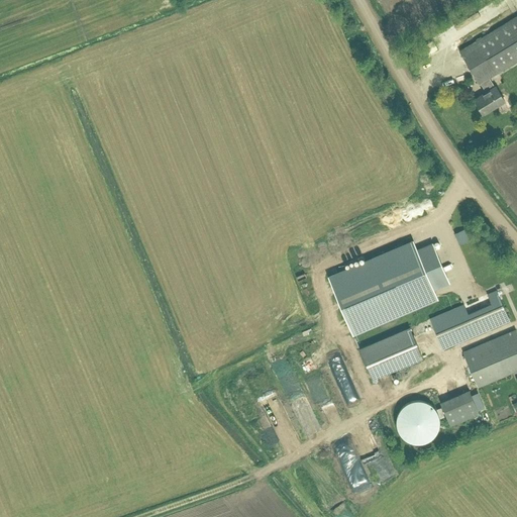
[(516,15),(459,50),(479,84),(480,83),(486,92),(474,99),(483,114),(505,101),(496,86),(495,86),(489,78),(516,60),(516,15)]
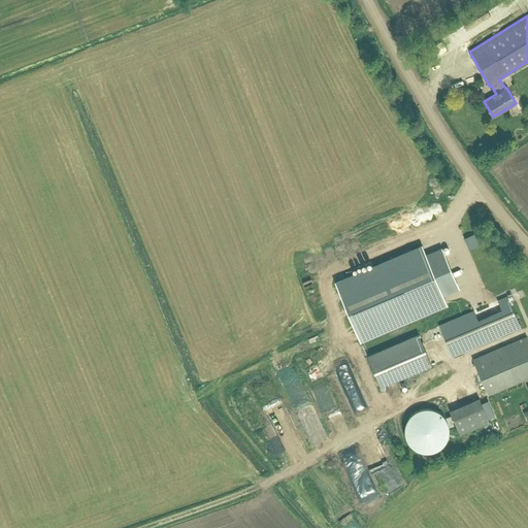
[(336,283),(361,340),(447,304),(442,296),(459,289),(441,249),(426,256),(422,246),(336,283)]
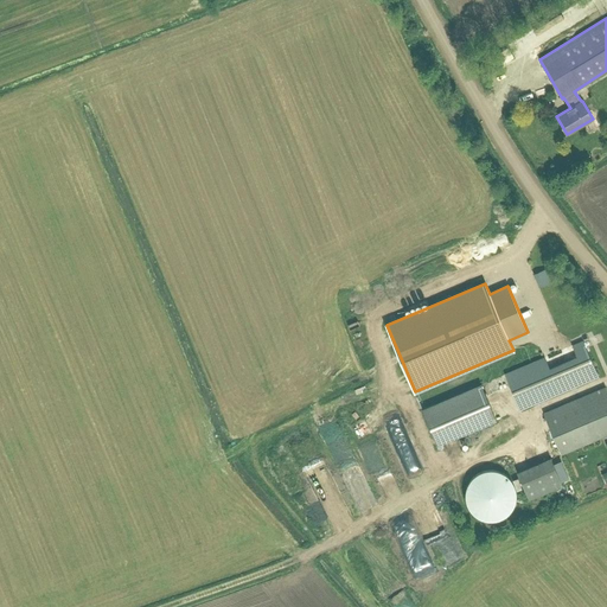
[(598,377),(582,340),(504,374),(519,410),(598,377)]
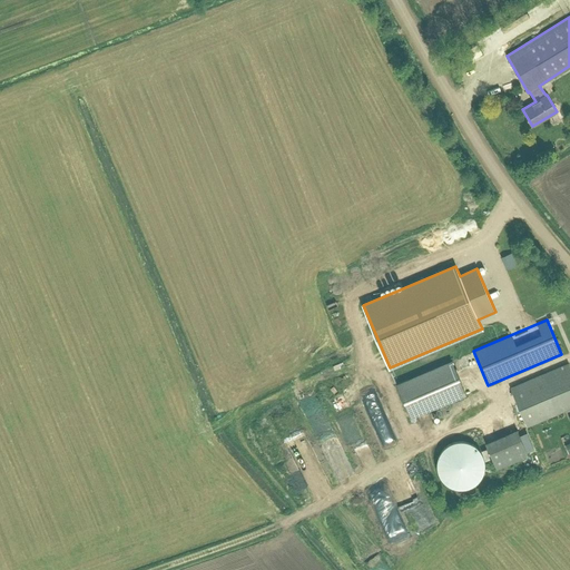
[(336,326),(344,337),(351,333),(343,322),(336,326)]
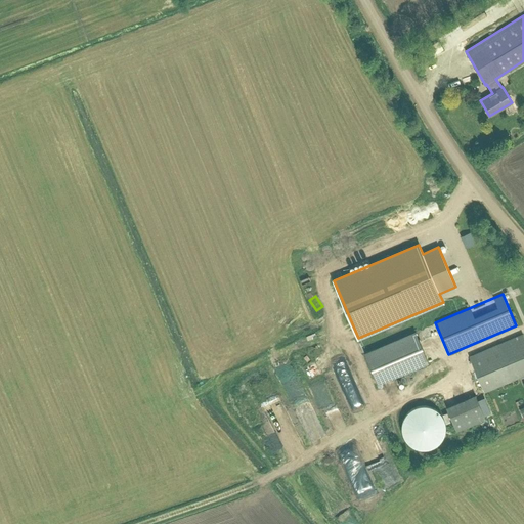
[(428,362),(415,332),(364,353),(378,384),(428,362)]
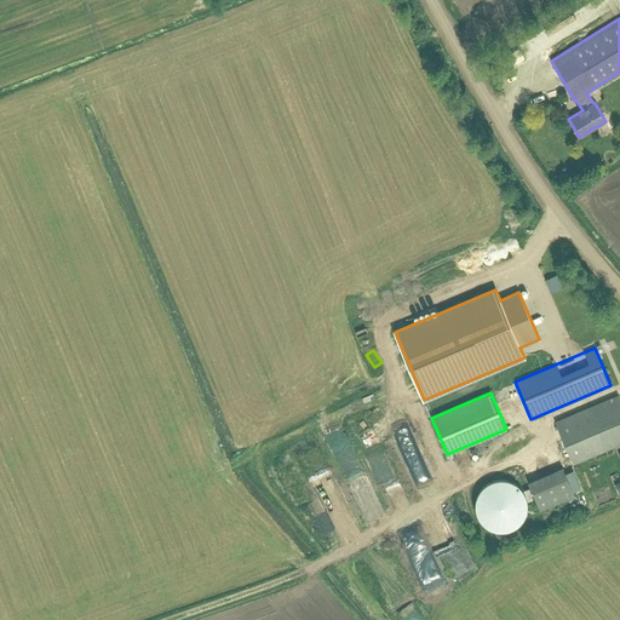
[(619,399),(618,395),(555,422),(573,464),(619,443),(619,453),(619,454),(619,399)]
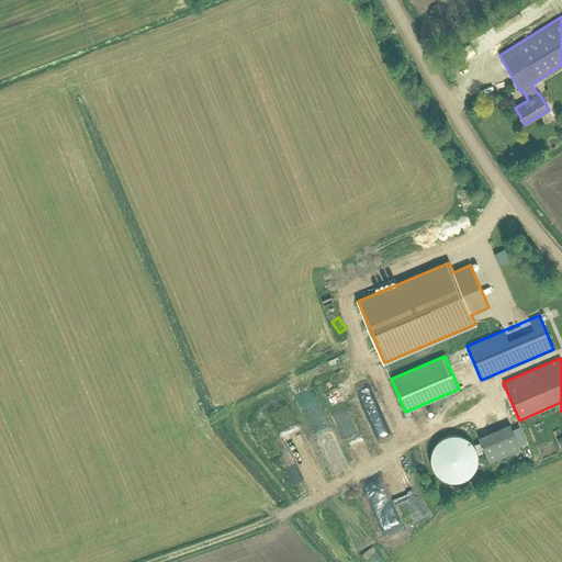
[(520,450),(509,424),(478,437),(489,463),(520,450)]
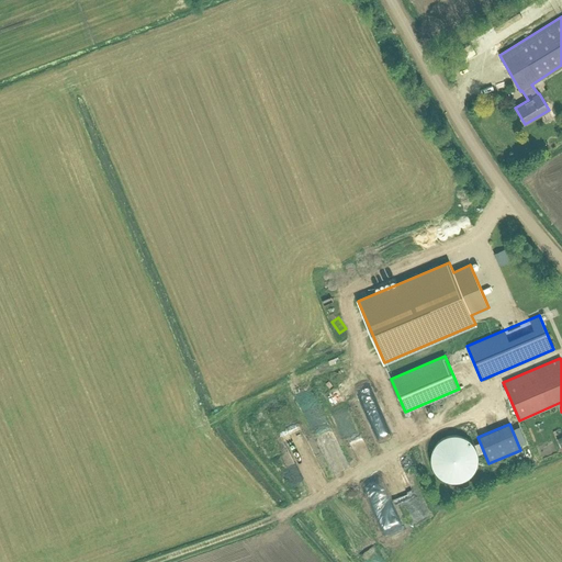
[(478,460),(478,458),(478,456),(478,454),(478,452),(476,450),(475,448),(474,447),(473,445),(472,442),(471,441),(470,440),(468,439),(467,438),(464,437),(462,436),(460,436),(459,435),(457,435),(454,435),(452,435),(450,435),(448,436),(446,436),(445,437),(442,438),(440,439),(439,440),(438,441),(436,442),(435,445),(434,447),(433,448),(433,450),(431,452),(431,454),(430,456),(430,458),(430,460),(431,462),(431,464),(433,467),(433,468),(434,470),(435,472),(436,473),(438,475),(439,476),(440,478),(442,479),(445,480),(446,481),(448,481),(450,481),(452,482),(454,482),(457,482),(459,481),(460,481),(462,481),(464,480),(467,479),(468,478),(470,476),(471,475),(472,473),(473,472),(474,470),(475,468),(476,467),(478,464),(478,462),(478,460)]
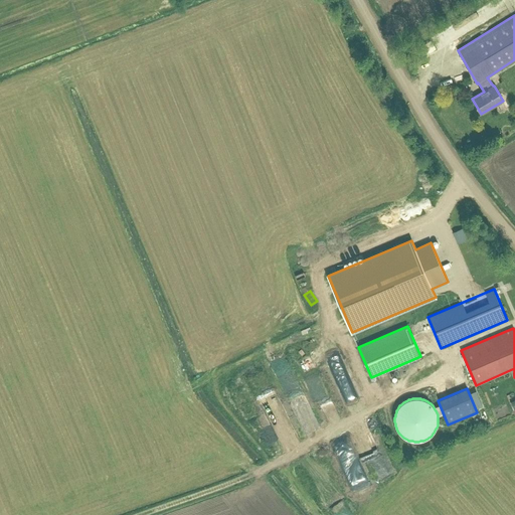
[(371,426),(352,433),(354,440),(373,433),(371,426)]
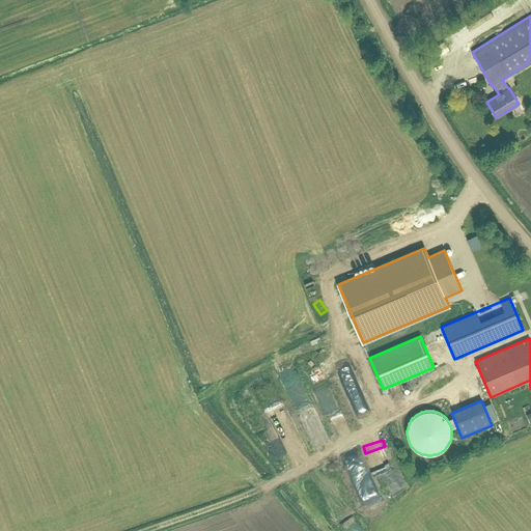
[(373,469),(383,493),(386,491),(390,500),(404,495),(401,486),(396,488),(387,464),(373,469)]
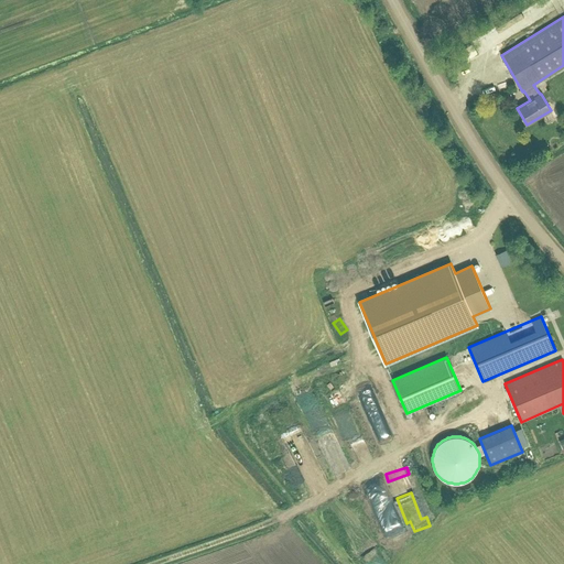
[(356,506),(360,516),(366,513),(360,503),(356,506)]
